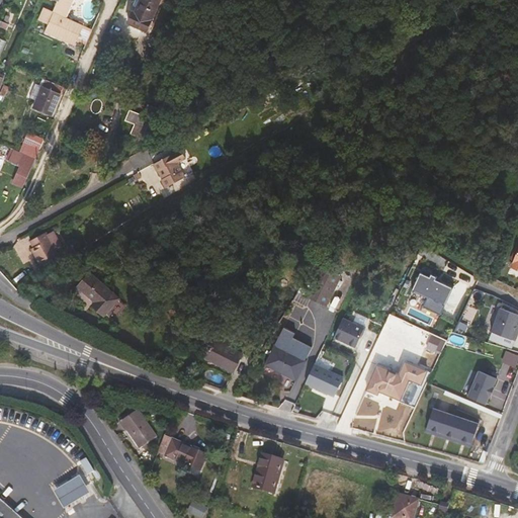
[(54,11),(48,8),(44,18),(49,21),(45,31),(44,32),(75,46),(77,40),(86,44),(92,29),(67,17),(73,0),(54,0),(58,2),(54,11)]
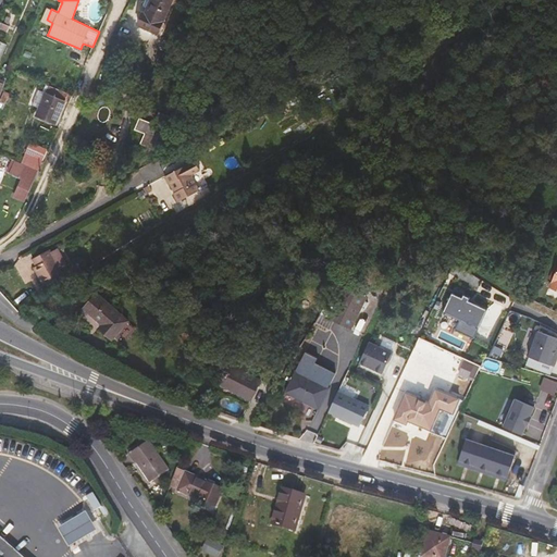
[(150,0),(145,14),(144,13),(138,24),(158,34),(172,0),(150,0)]
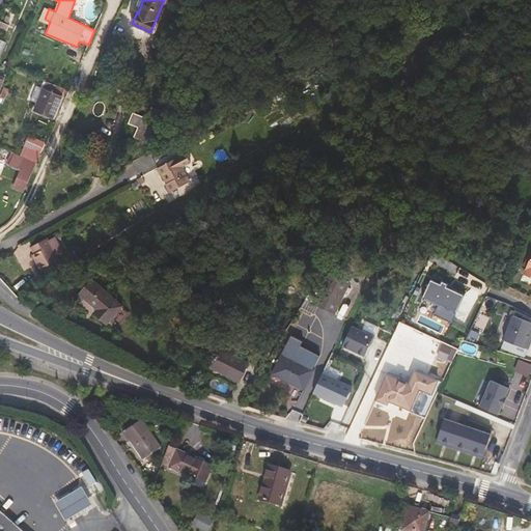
[(52,118),(64,89),(47,82),(34,110),(52,118)]
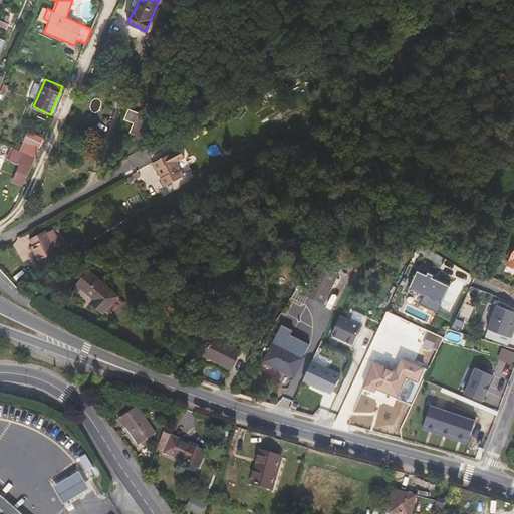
[(161,85),(155,82),(151,91),(157,94),(161,85)]
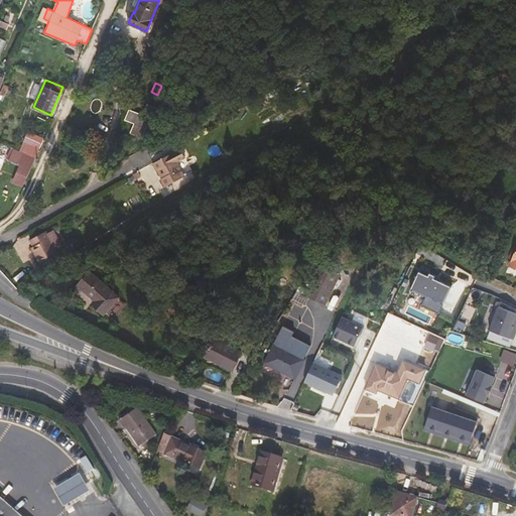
[(158,106),(161,107),(167,91),(165,90),(158,106)]
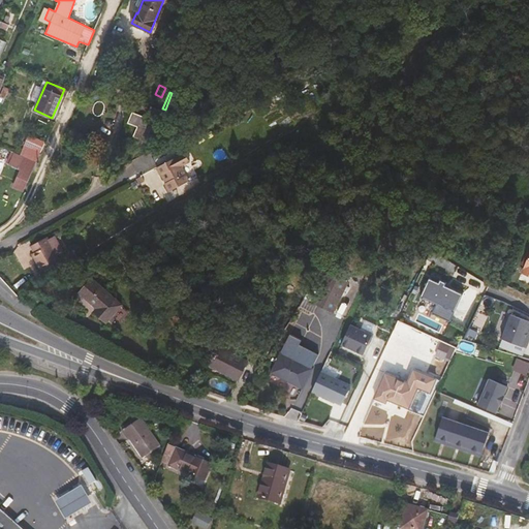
[(175,94),(172,93),(165,110),(167,111),(175,94)]
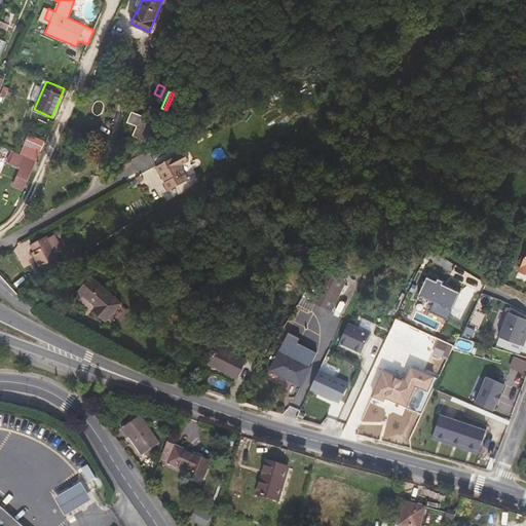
[(160,110),(150,106),(146,116),(133,111),(127,122),(137,126),(133,136),(137,138),(145,141),(153,121),(155,122),(160,110)]
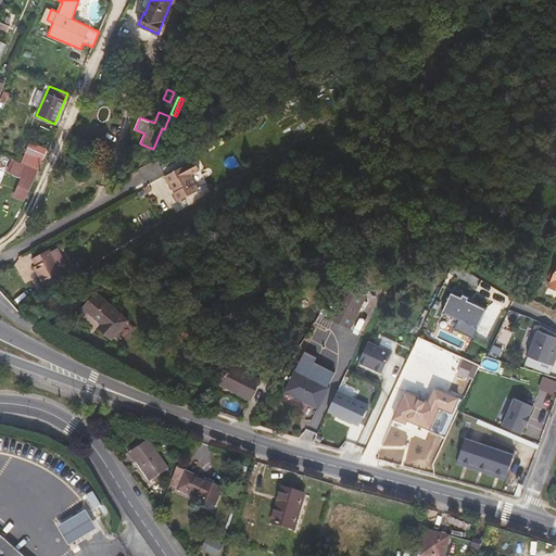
[(89,146),(81,141),(68,167),(76,172),(89,146)]
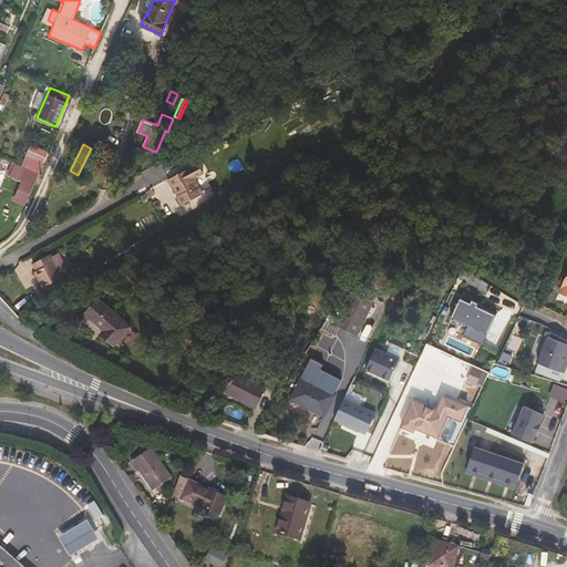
[(27,156),(22,166),(26,168),(38,174),(40,174),(44,164),(27,156)]
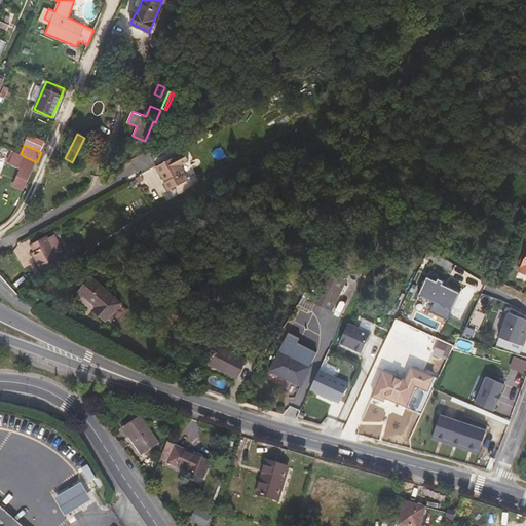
[(187,160),(183,152),(155,166),(159,173),(160,173),(165,183),(164,183),(168,190),(188,180),(180,164),(187,160)]
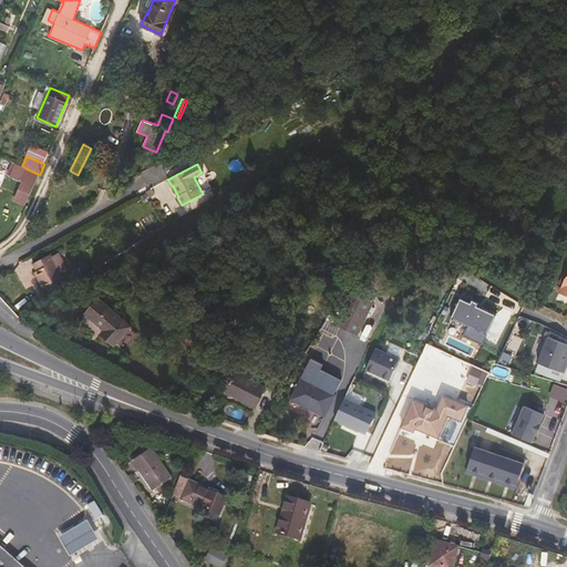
[(26,204),(38,174),(26,168),(20,182),(21,184),(14,199),(26,204)]
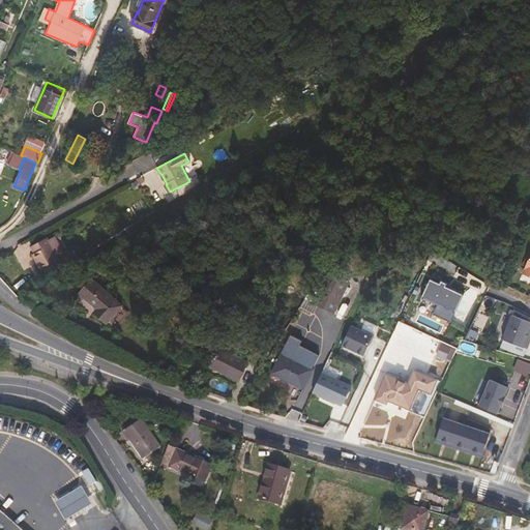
[(50,240),(57,255),(63,251),(56,237),(50,240)]
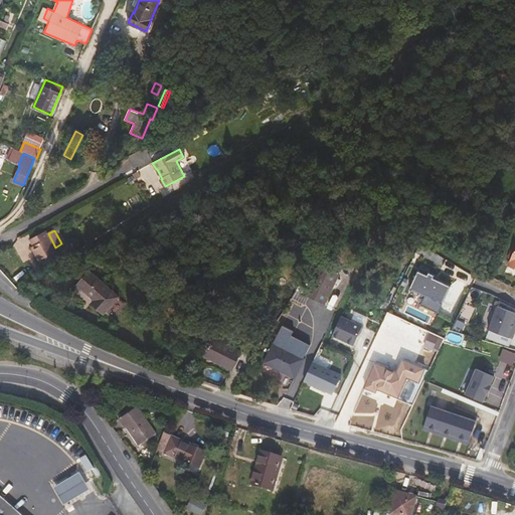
[(48,233),(46,231),(30,239),(34,246),(32,247),(41,265),(59,254),(55,247),(48,233)]
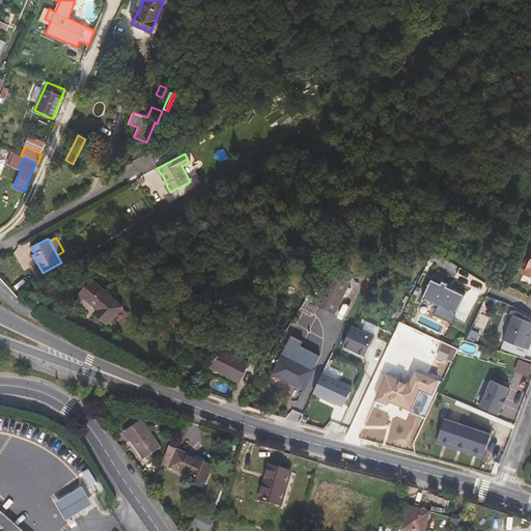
[(354,276),(336,267),(333,275),(350,283),(354,276)]
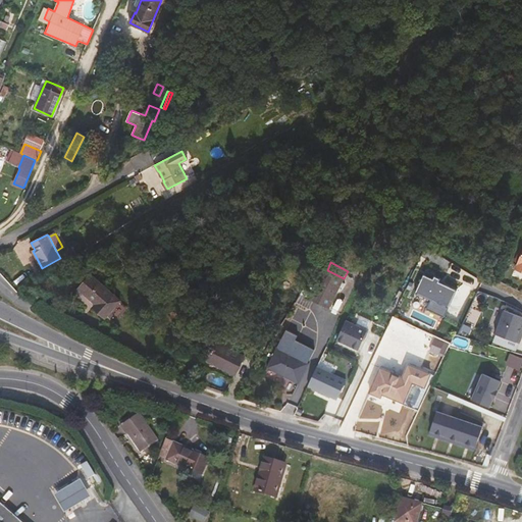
[(318,267),(301,295),(329,308),(344,278),(327,270),(324,269),(318,267)]
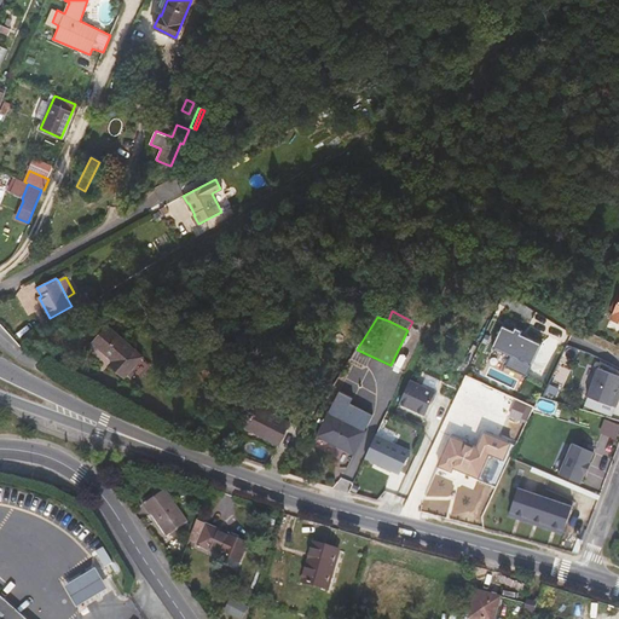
[(507,366),(530,375),(545,339),(505,323),(493,347),(512,356),(507,366)]
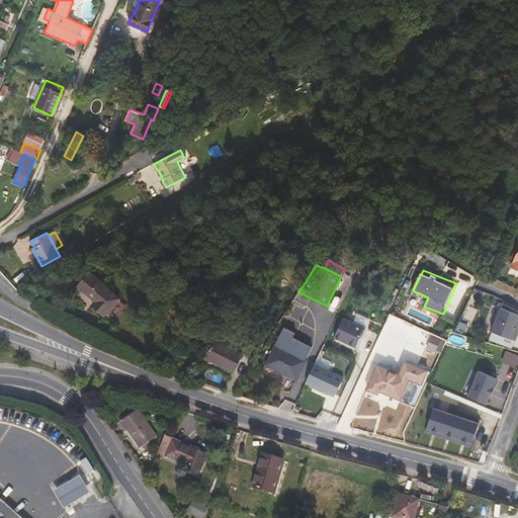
[(104,316),(119,298),(91,272),(78,286),(95,301),(92,305),(104,316)]
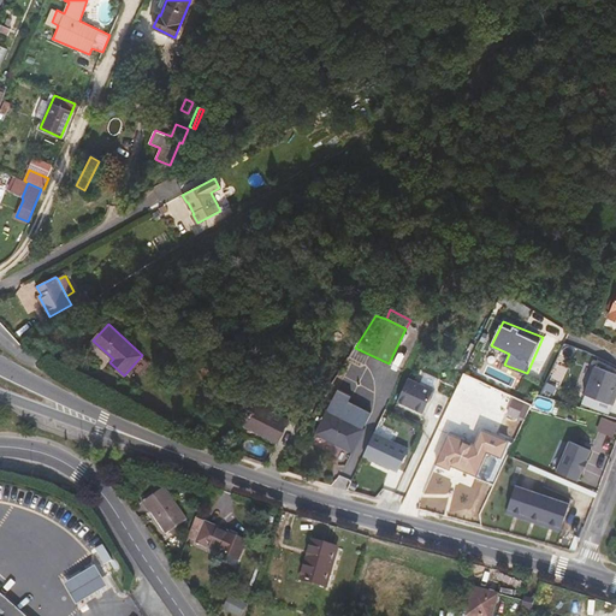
[(615,385),(615,383),(615,373),(594,367),(585,395),(614,404),(615,398),(615,394),(612,394),(615,385)]
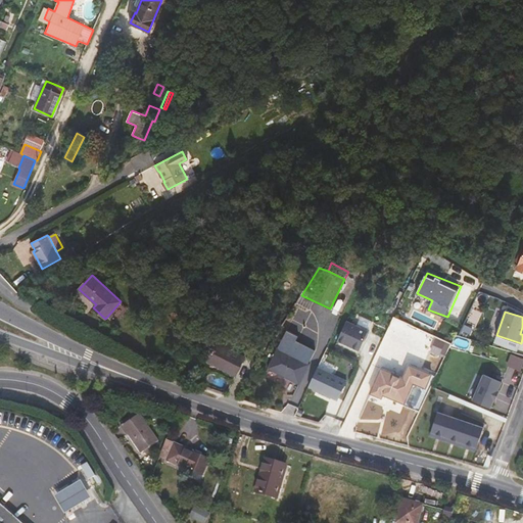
[(212,342),(226,326),(220,321),(216,325),(208,333),(205,337),(212,342)]
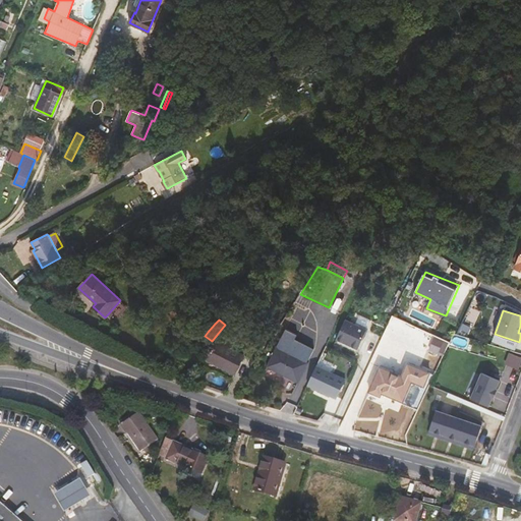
[(336,340),(357,350),(366,330),(345,321),(336,340)]
